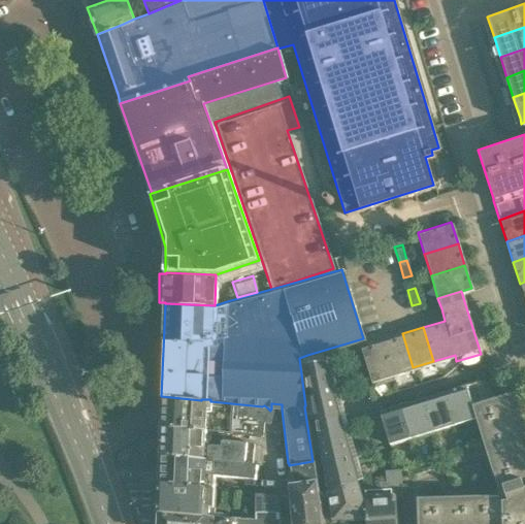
[(402,333),(382,339),(392,373),(413,367),(402,333)]
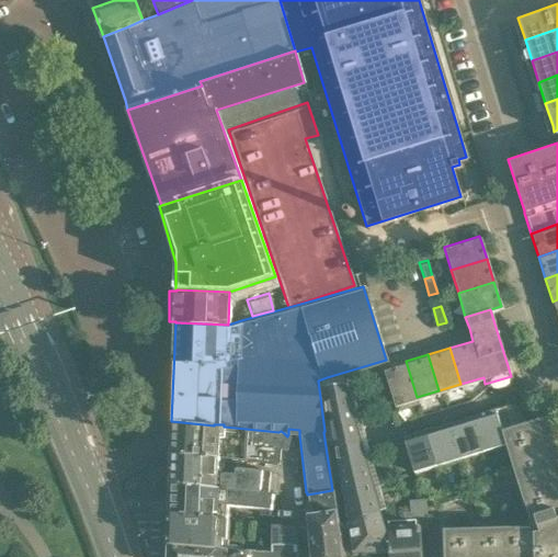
[(417,397),(406,361),(383,368),(394,404),(417,397)]
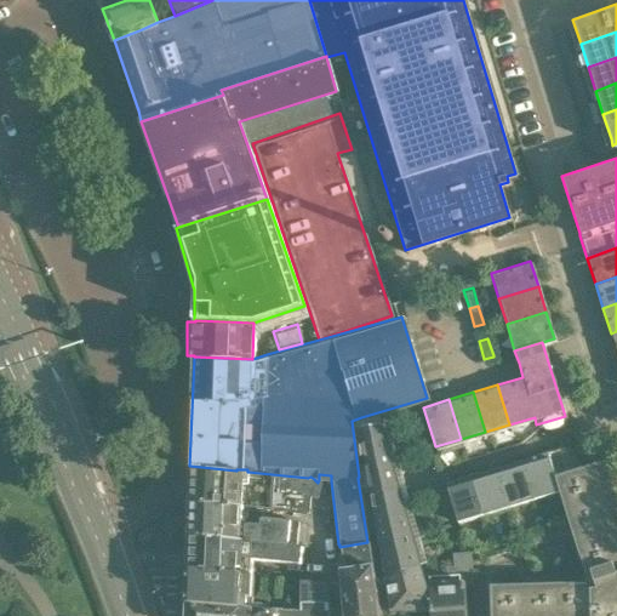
[(377,536),(383,569),(390,608),(429,608),(417,562),(423,560),(424,560),(387,428),(381,429),(378,422),(359,426),(366,469),(371,503),(377,536)]
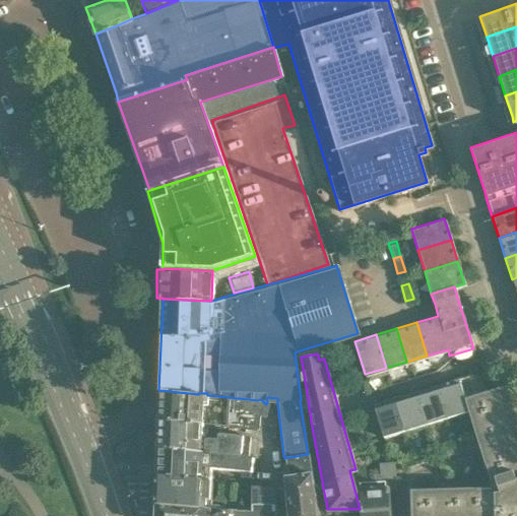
[(478,370),(436,383),(446,416),(472,408),(473,408),(469,395),(485,391),(485,390),(478,370)]
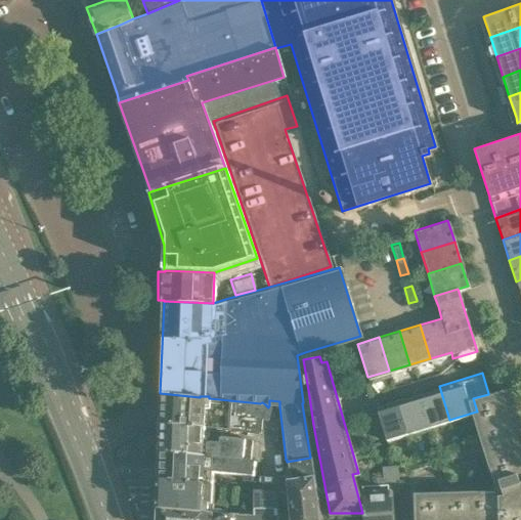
[(428,426),(449,420),(439,386),(418,392),(428,426)]
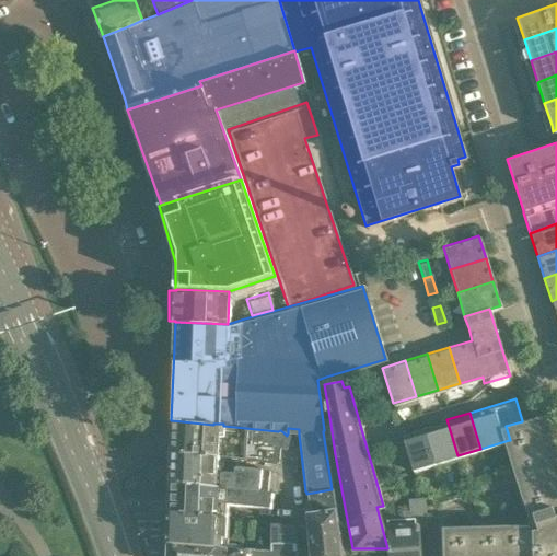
[(515,459),(556,447),(546,413),(522,420),(522,421),(506,426),(510,440),(509,440),(515,459)]
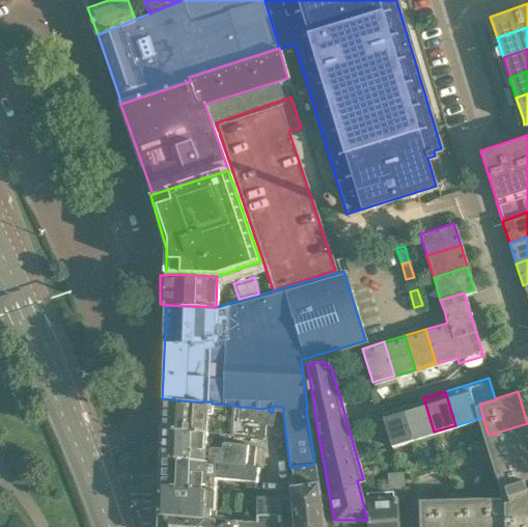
[(403,405),(413,438),(434,432),(423,397),(403,405)]
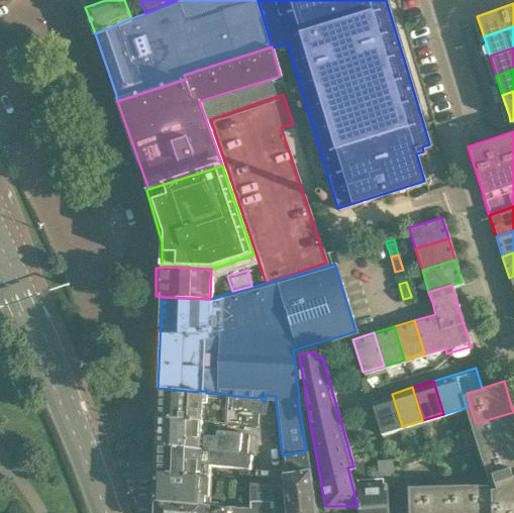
[(206,391),(197,391),(197,392),(158,388),(157,415),(199,419),(211,420),(254,425),(254,424),(257,411),(234,404),(226,403),(226,395),(206,393),(206,391)]
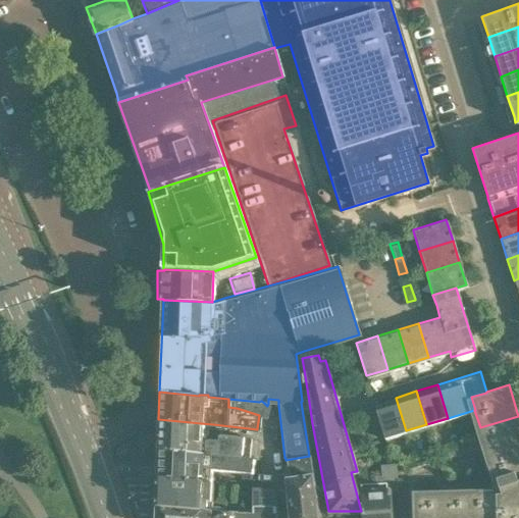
[(373,404),(383,437),(406,430),(396,398),(373,404)]
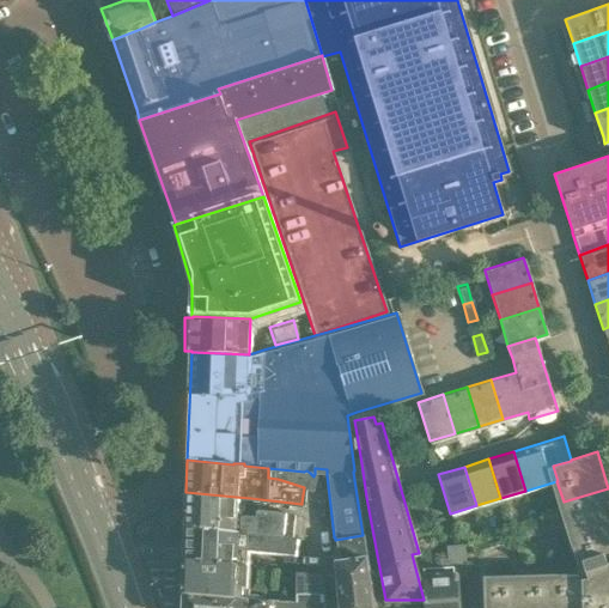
[(310,488),(314,476),(310,473),(306,470),(304,472),(268,468),(268,478),(278,479),(304,487),(310,488)]
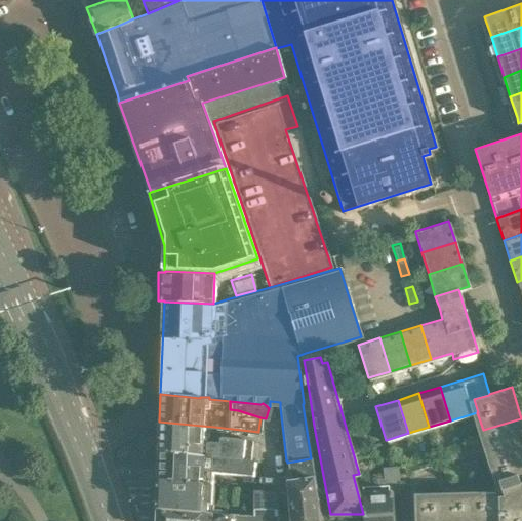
[(521,422),(521,418),(483,430),(492,461),(521,451),(521,422)]
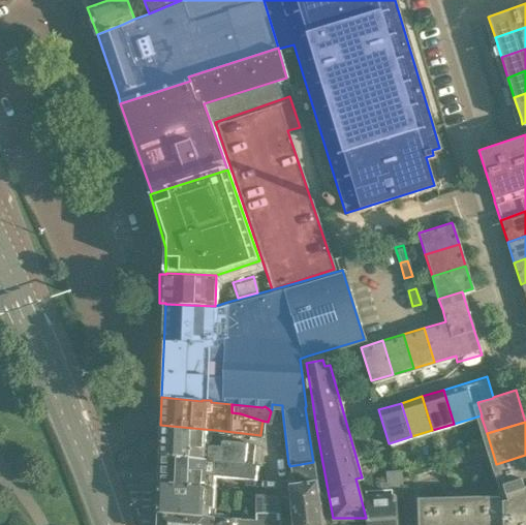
[(206,429),(204,429),(160,425),(159,454),(251,464),(252,464),(254,442),(223,440),(222,440),(221,441),(221,445),(211,444),(209,444),(208,446),(208,459),(204,458),(206,429)]
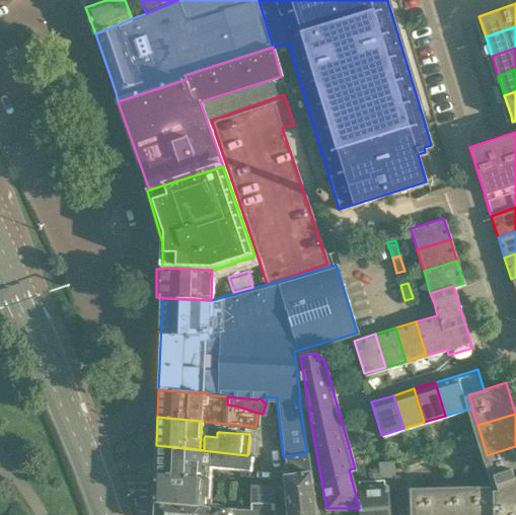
[(456,439),(458,447),(476,442),(474,434),(456,439)]
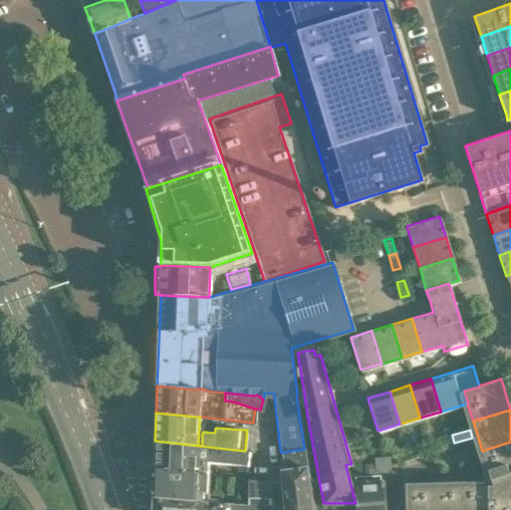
[(436,448),(454,443),(452,435),(434,441),(436,448)]
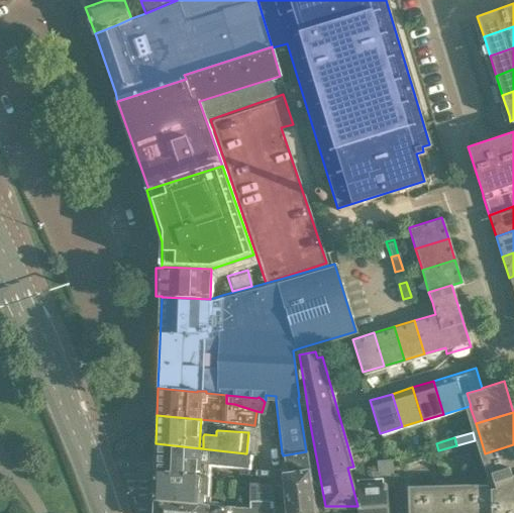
[(244,467),(245,453),(156,443),(155,472),(205,476),(209,476),(208,477),(248,481),(249,467),(244,467)]
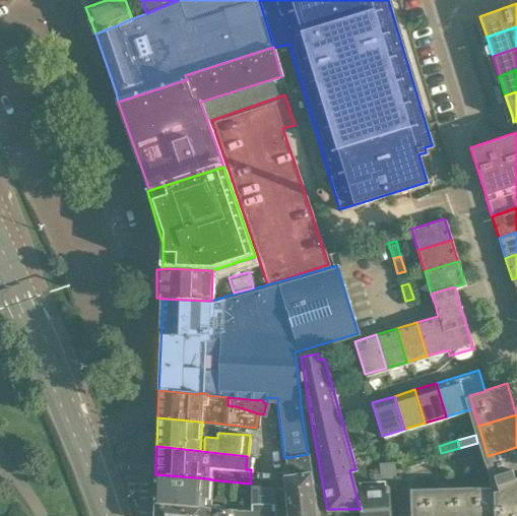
[(516,447),(488,456),(498,491),(516,485),(516,447)]
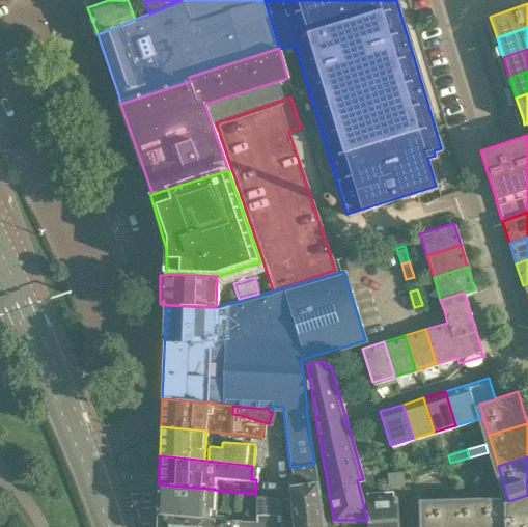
[(422,464),(424,471),(440,467),(438,459),(422,464)]
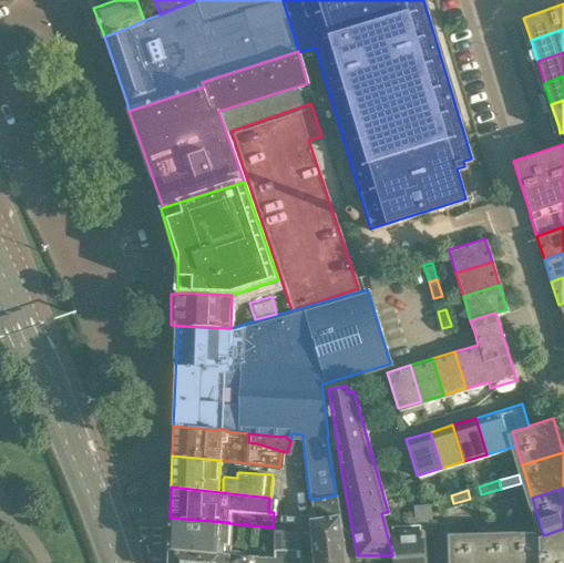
[(339,514),(336,495),(310,500),(313,519),(310,519),(314,562),(345,562),(338,514),(339,514)]
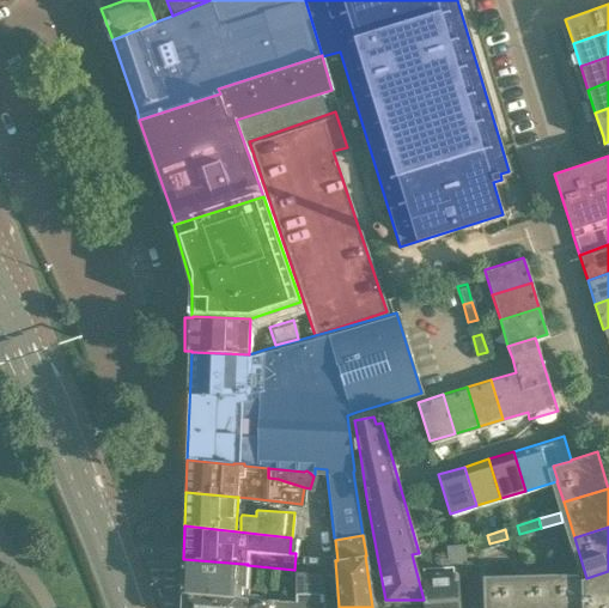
[(472,549),(489,543),(487,535),(468,540),(472,549)]
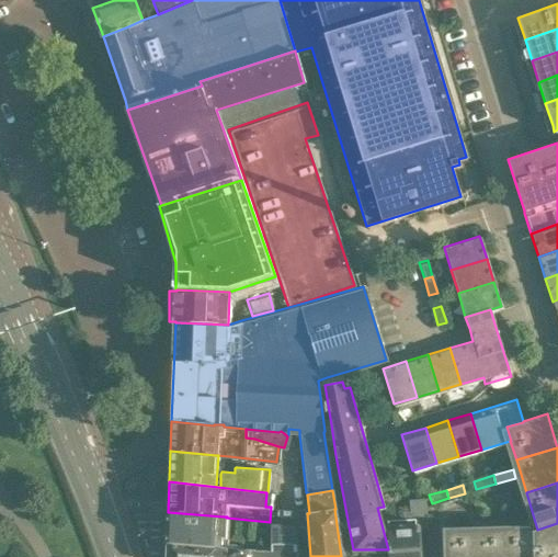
[(386,519),(388,549),(388,556),(420,556),(419,525),(425,524),(423,497),(408,498),(409,510),(402,511),(403,518),(386,519)]
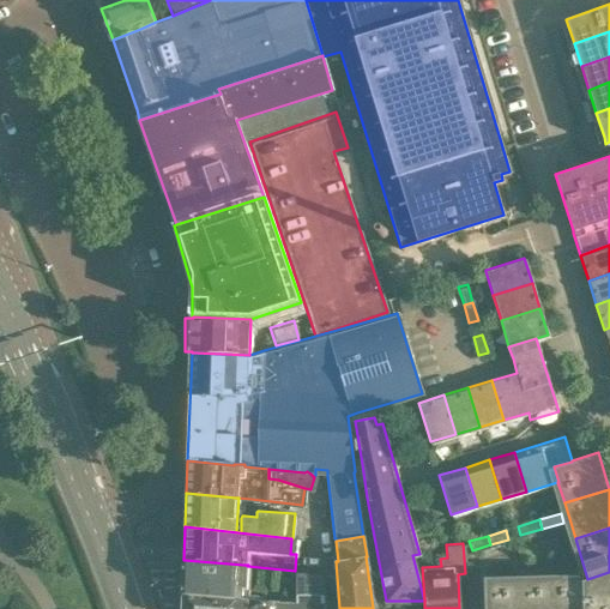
[(183,584),(183,591),(242,597),(243,588),(247,588),(247,566),(248,565),(243,565),(183,560),(183,561),(176,560),(176,584),(183,584)]
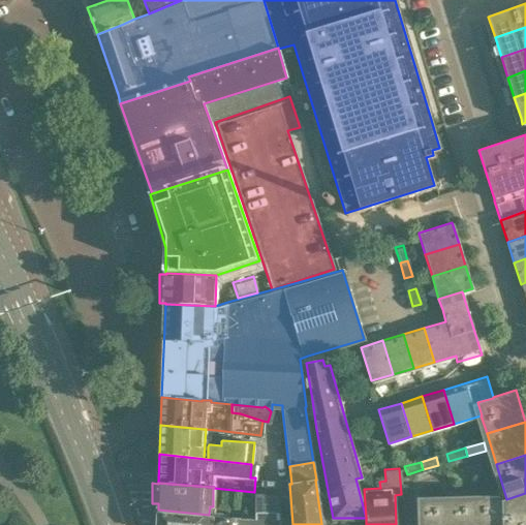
[(254,492),(253,518),(278,519),(277,494),(254,492)]
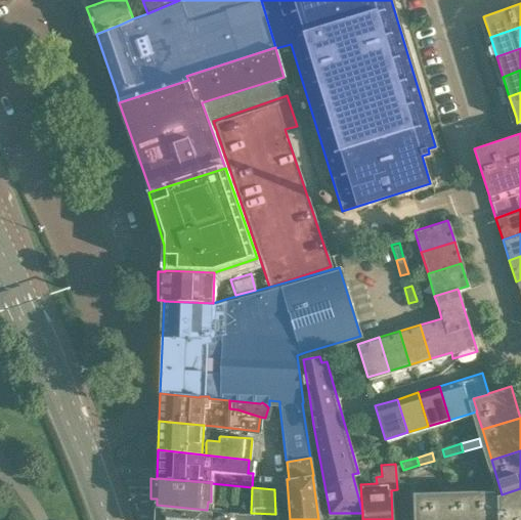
[(501,519),(520,519),(520,488),(502,494),(501,519)]
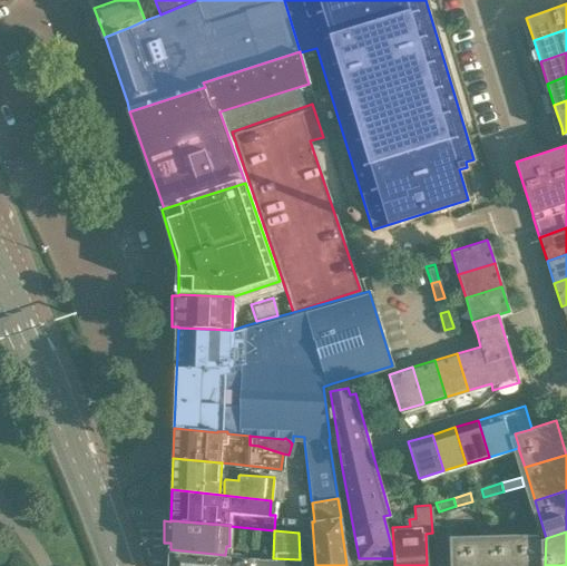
[(545,565),(546,538),(511,539),(511,565),(545,565)]
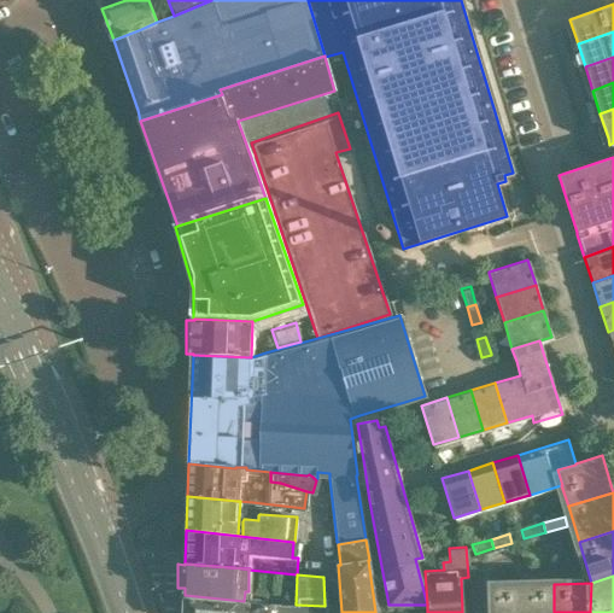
[(554,612),(554,584),(520,585),(521,612),(554,612)]
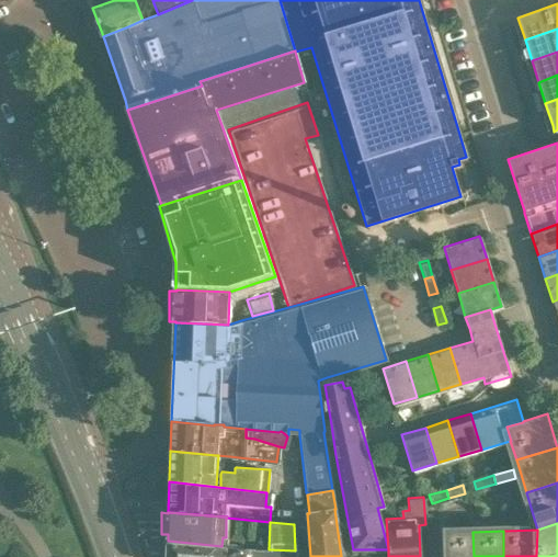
[(474,556),(473,532),(442,533),(442,556),(474,556)]
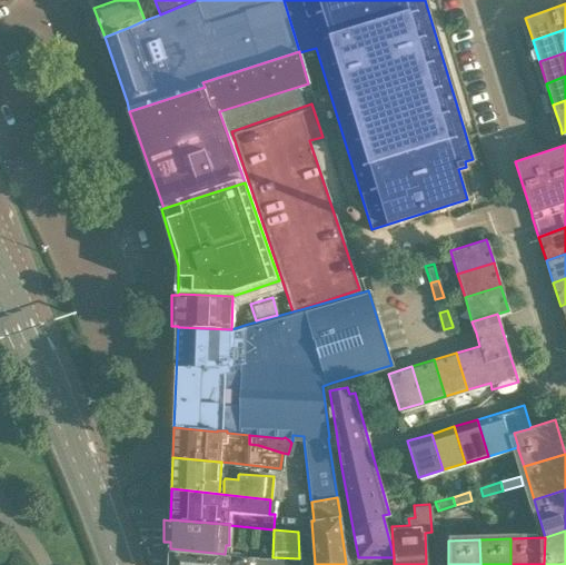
[(230,555),(225,554),(170,548),(169,564),(249,564),(250,562),(230,562),(230,555)]
